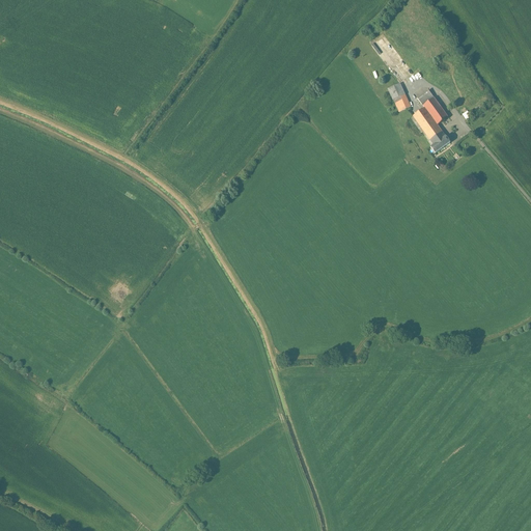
[(379,55),(381,53),(373,44),(371,46),(379,55)]
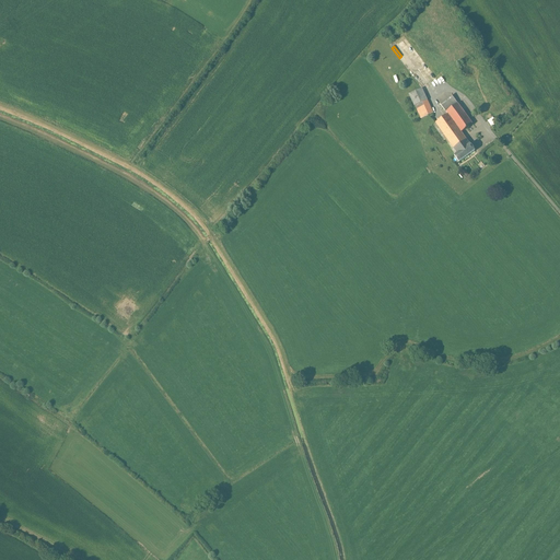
[(416,107),(428,101),(422,90),(409,96),(415,107),(416,107)]
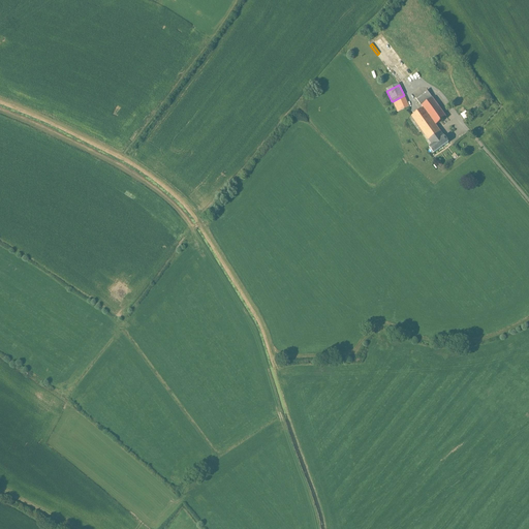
[(416,99),(423,106),(433,98),(428,91),(416,99)]
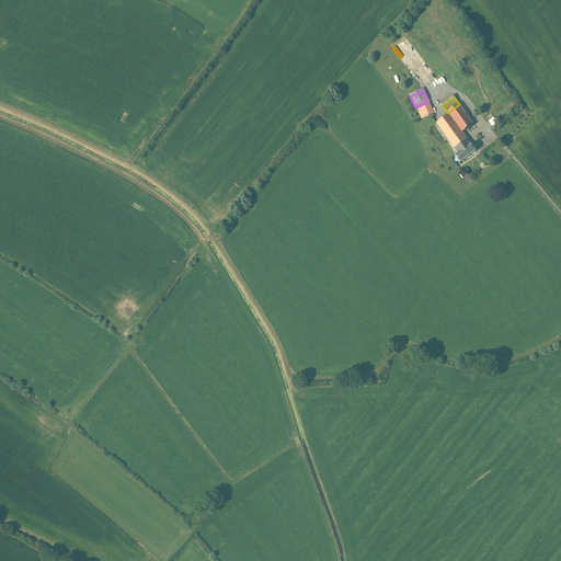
[(428,101),(416,107),(422,119),(434,113),(428,101)]
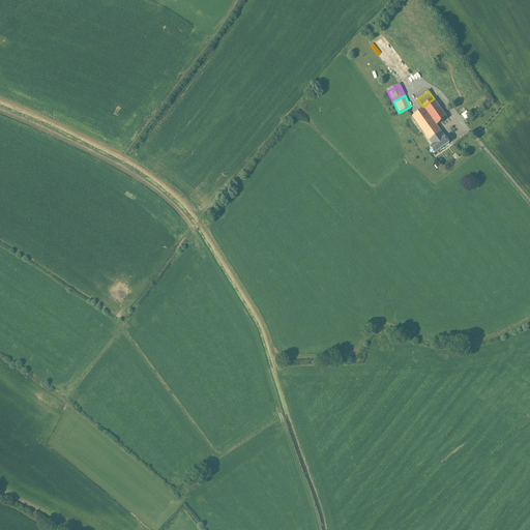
[(448,118),(434,98),(423,107),(424,109),(437,125),(448,118)]
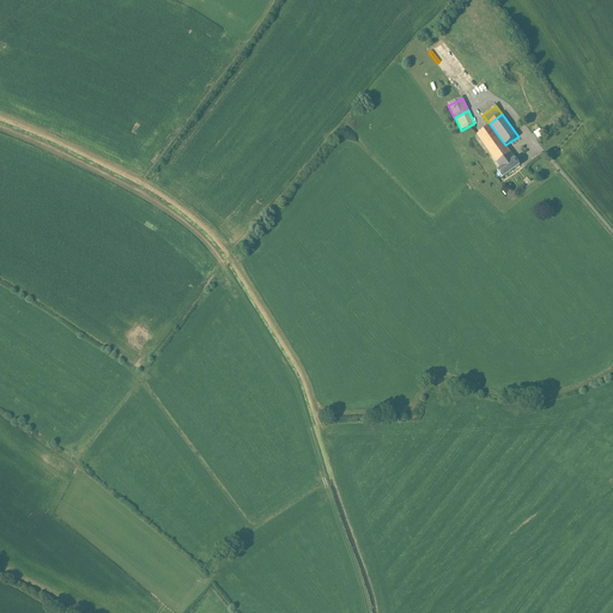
[(505,145),(491,126),(478,135),(491,155),(497,163),(511,152),(505,145)]
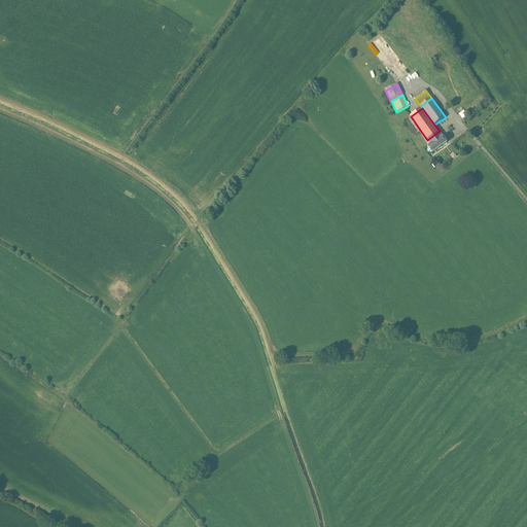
[(458,113),(462,118),(467,115),(463,110),(458,113)]
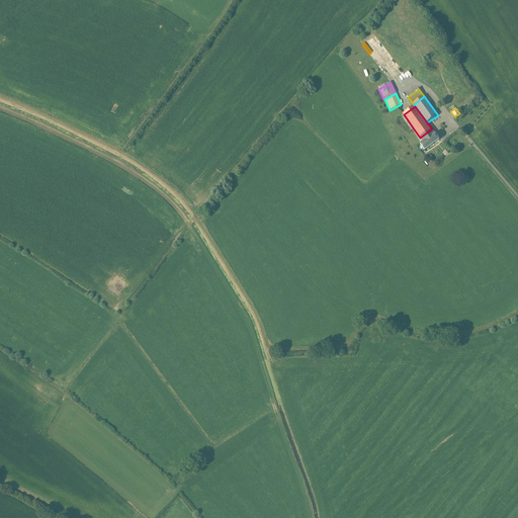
[(401,117),(396,121),(402,130),(407,125),(401,117)]
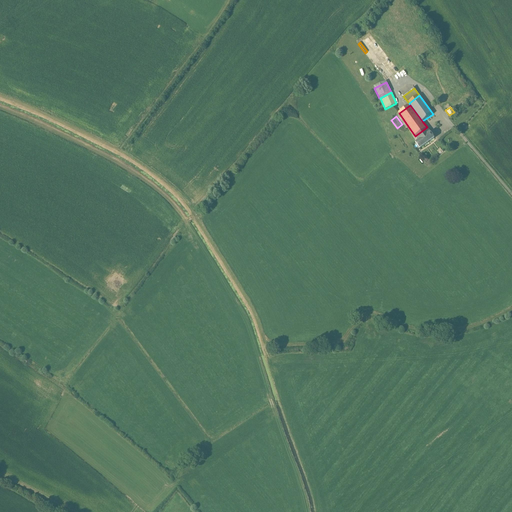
[(427,127),(415,136),(417,139),(418,141),(416,142),(420,148),(435,138),(430,132),(427,127)]
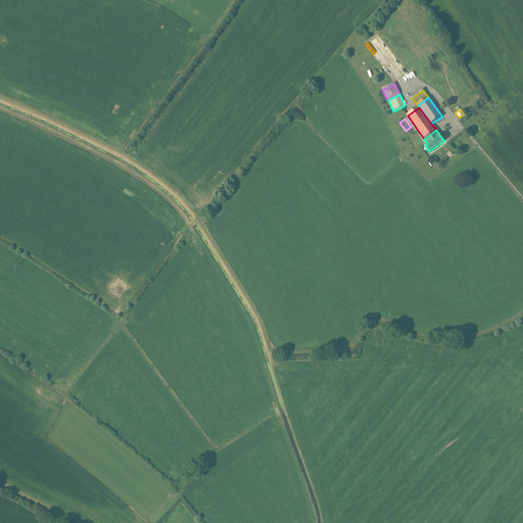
[(423,141),(425,143),(426,142),(424,139),(419,132),(414,136),(419,144),(423,141)]
